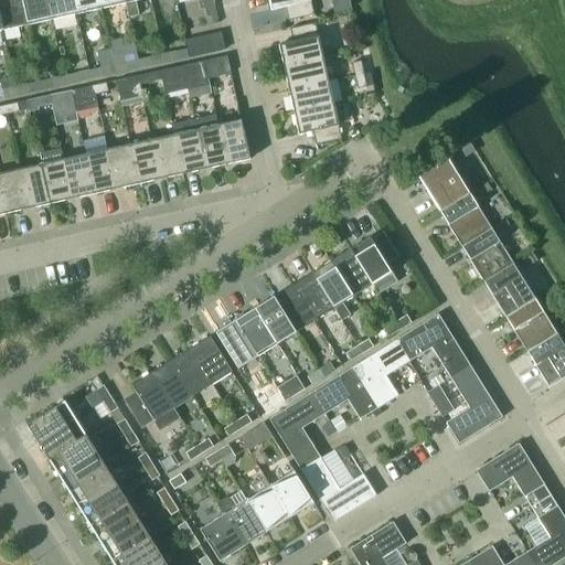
[(27,25),(21,0),(0,0),(0,20),(2,31),(27,25)]
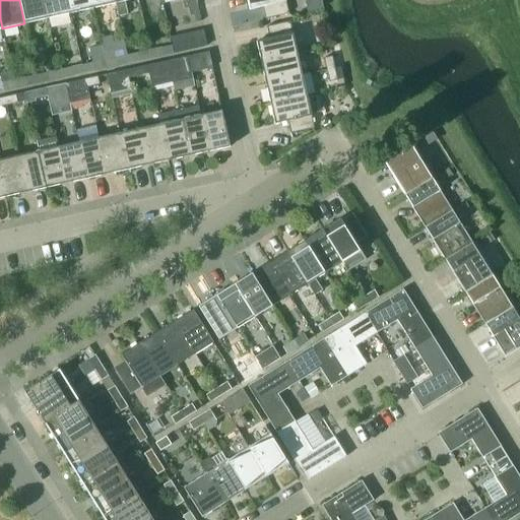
[(19,0),(24,23),(47,18),(43,0),(19,0)]
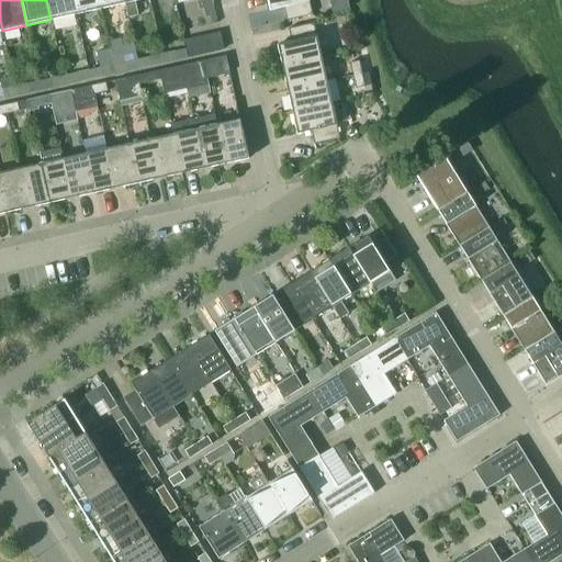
[(76,14),(71,0),(46,0),(51,20),(76,14)]
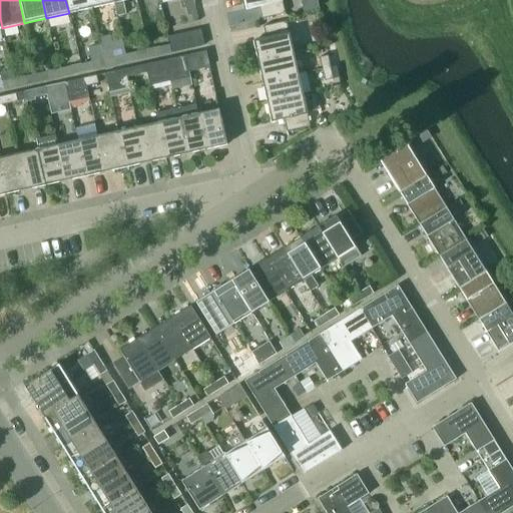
[(65,0),(69,13),(91,8),(89,0),(65,0)]
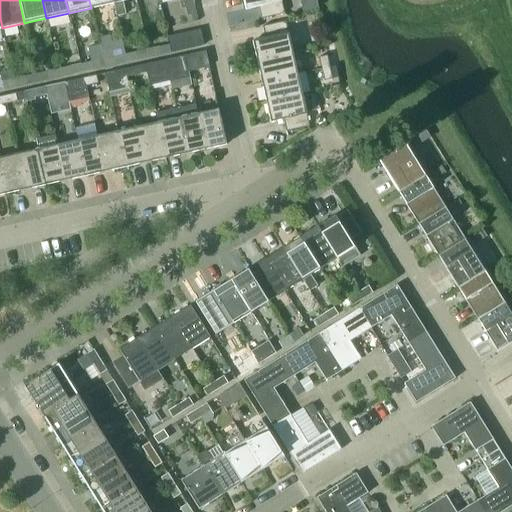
[(124,1),(126,0),(112,0),(113,3),(116,15),(127,13),(124,1)]
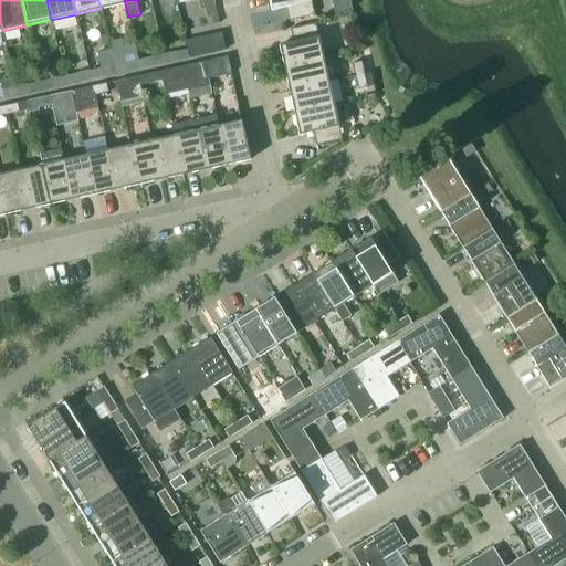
[(314,16),(310,0),(268,0),(271,11),(285,8),(287,21),(314,16)]
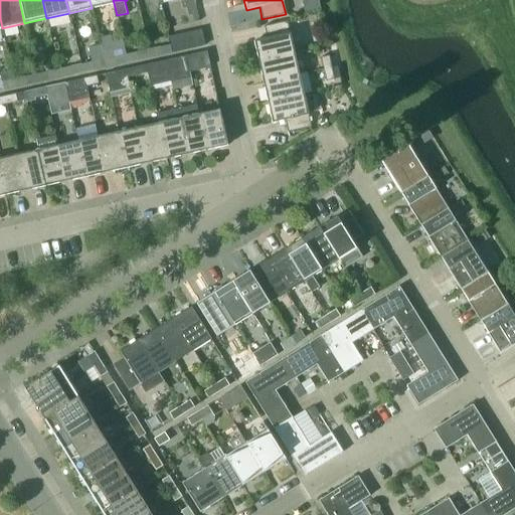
[(259,62),(295,54),(287,21),(264,26),(267,38),(253,41),(259,62)]
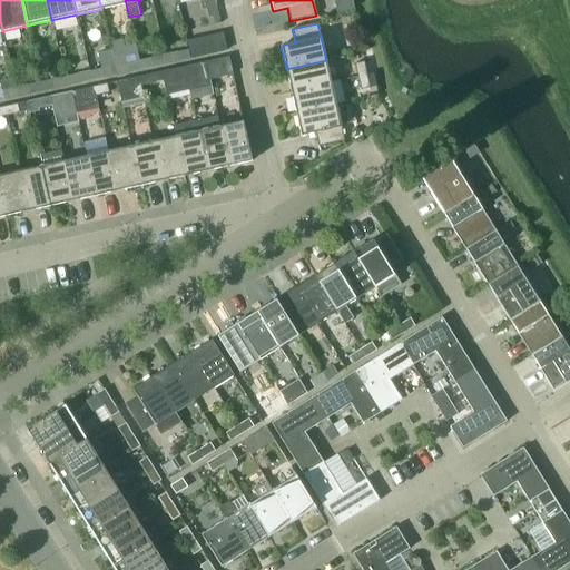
[(190,58),(226,50),(223,33),(187,41),(190,58)]
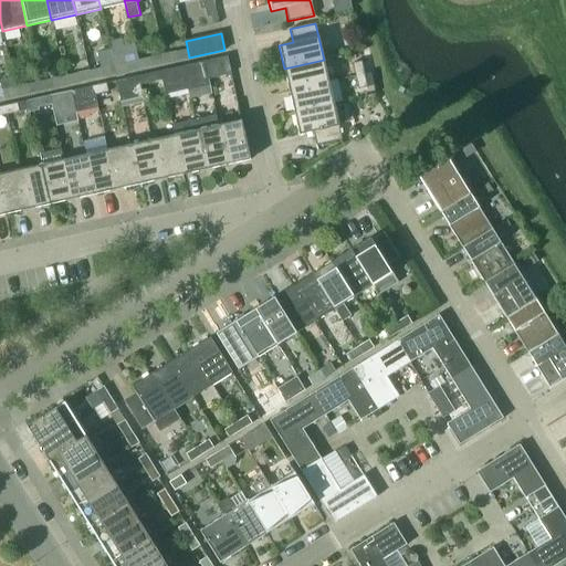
[(358,44),(347,46),(349,53),(359,51),(358,44)]
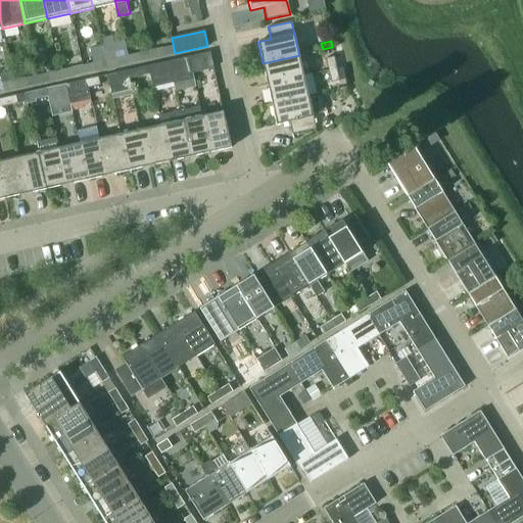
[(0,92),(164,55),(162,47),(116,57),(115,49),(91,54),(93,62),(14,80),(12,72),(0,75),(0,92)]
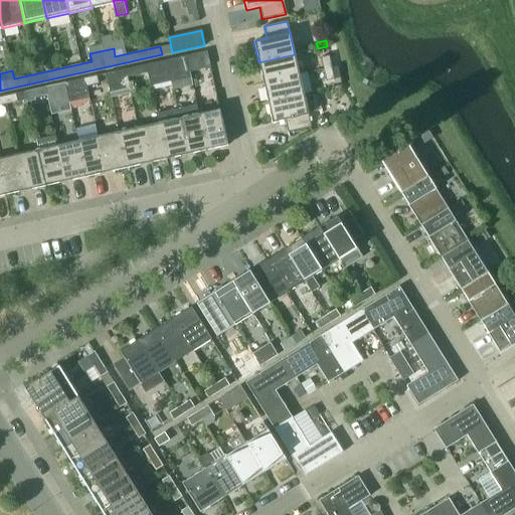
[(185,56),(189,72),(210,67),(206,51),(185,56)]
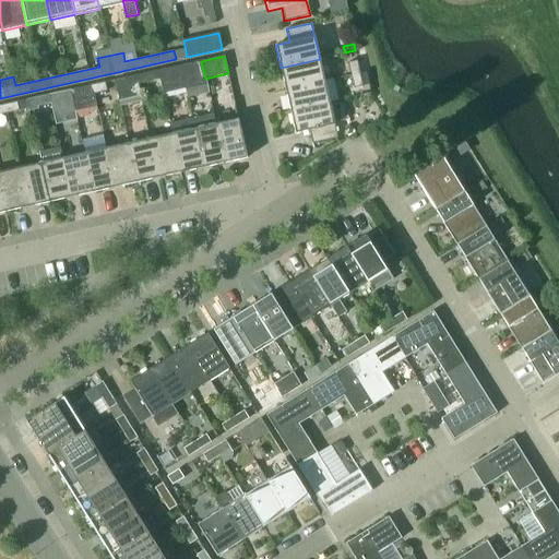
[(281,68),(285,90),(324,81),(320,59),(281,68)]
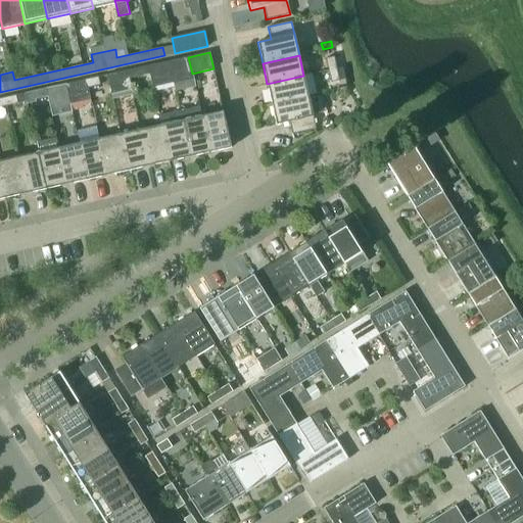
[(188,57),(168,61),(172,79),(173,83),(193,78),(192,74),(188,57)]
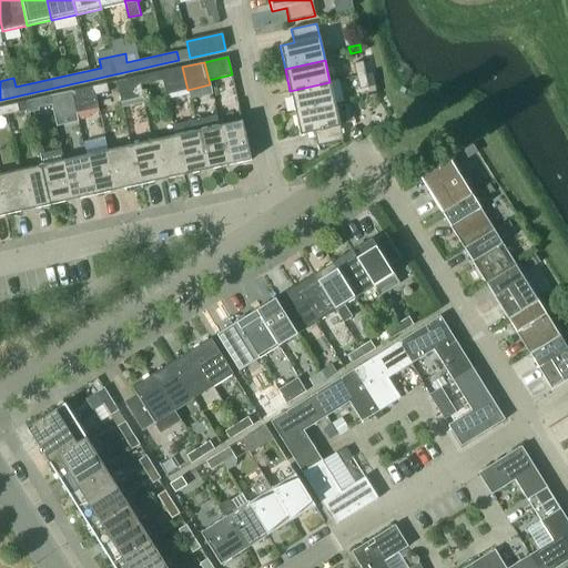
[(355,63),(357,75),(365,73),(363,62),(355,63)]
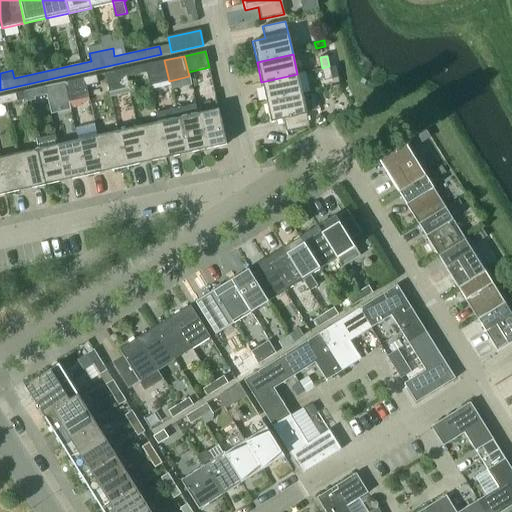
[(145,65),(147,72),(149,82),(168,77),(164,60),(145,65)]
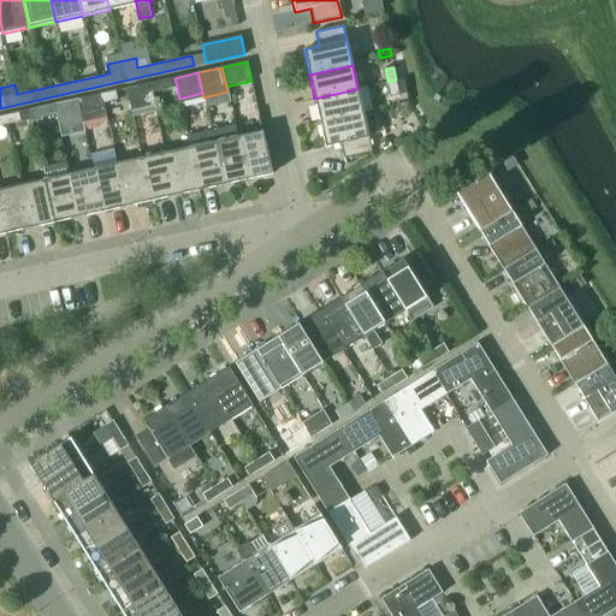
[(175,78),(149,83),(152,93),(177,87),(175,78)]
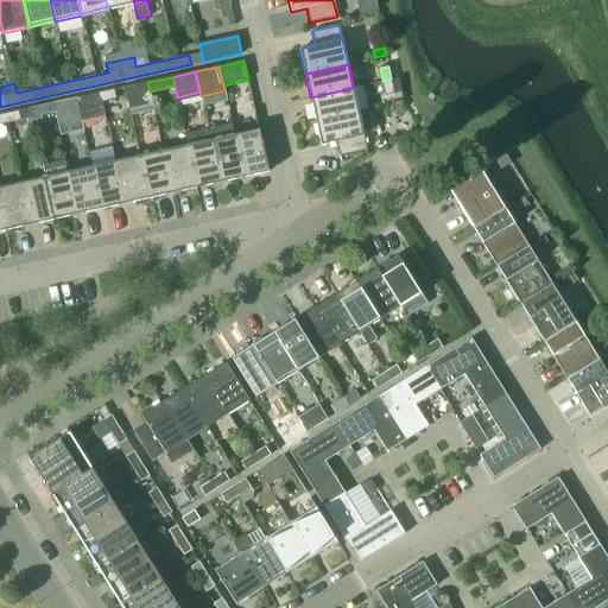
[(391,78),(382,81),(385,95),(378,96),(380,106),(396,102),(391,78)]
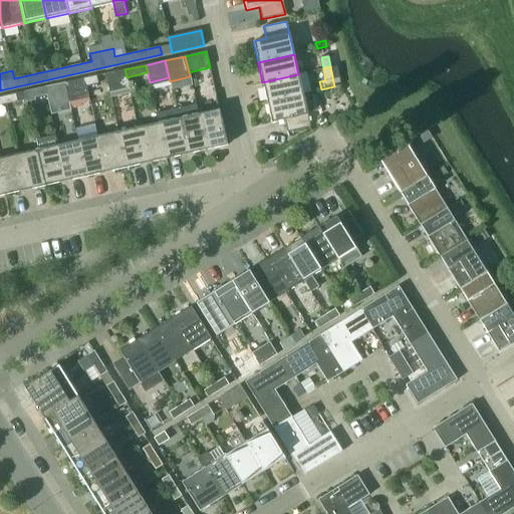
[(124,69),(105,73),(109,92),(130,87),(126,77),(124,69)]
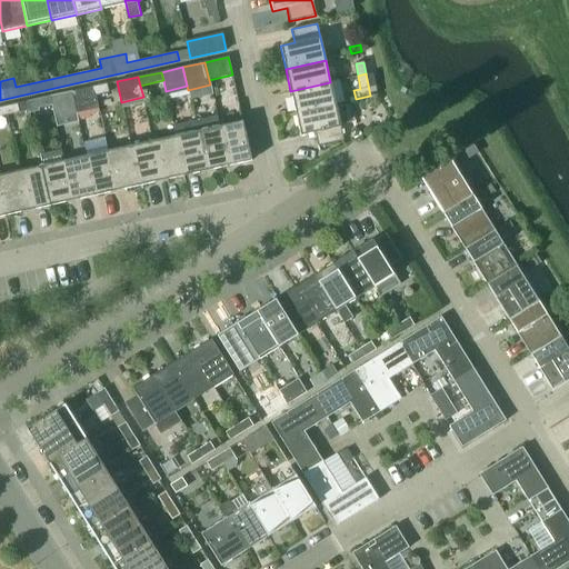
[(290,91),(296,113),(336,105),(330,82),(290,91)]
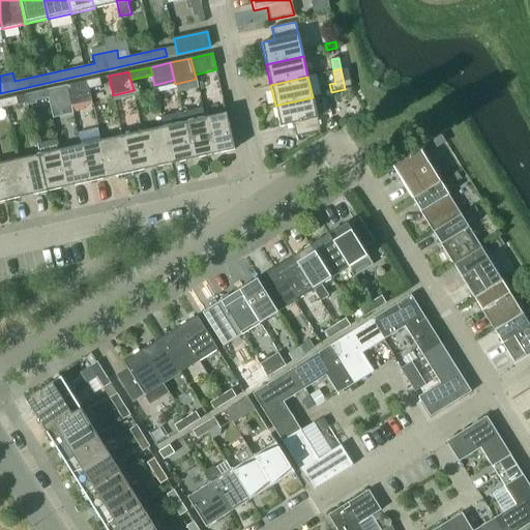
[(99,79),(88,81),(89,88),(100,86),(99,79)]
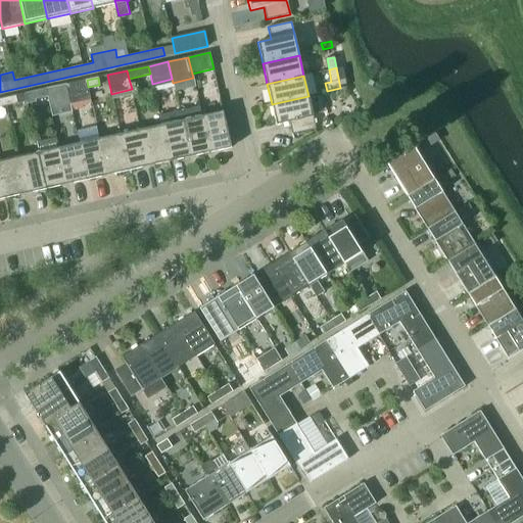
[(88,87),(87,80),(75,83),(77,90),(88,87)]
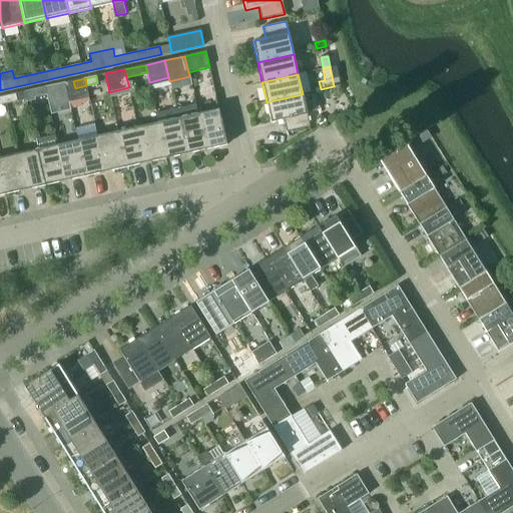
[(44,87),(46,95),(57,92),(56,85),(44,87)]
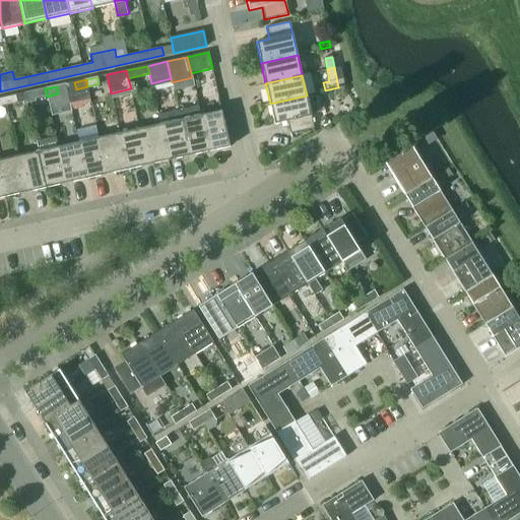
[(35,99),(47,96),(45,88),(25,93),(27,104),(36,102),(35,99)]
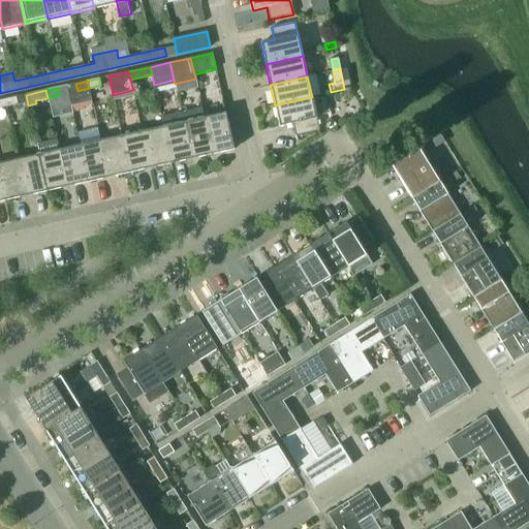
[(17,97),(0,100),(0,107),(18,103),(17,97)]
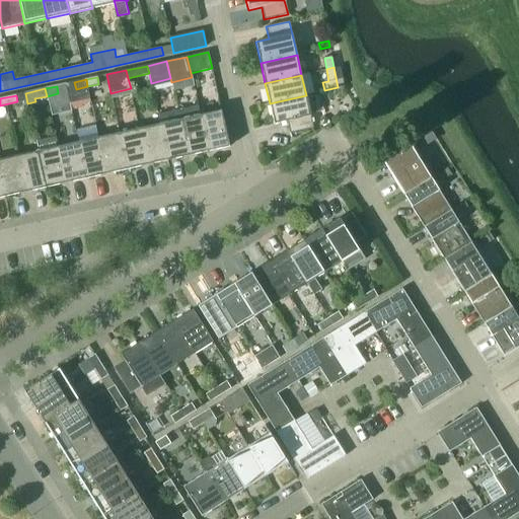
[(313,128),(306,95),(270,103),(274,125),(287,122),(289,133),(313,128)]
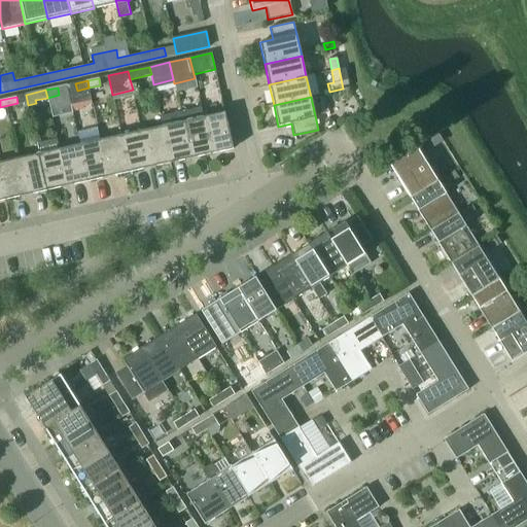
[(180,112),(190,159),(211,153),(203,116),(202,117),(200,107),(180,112)]
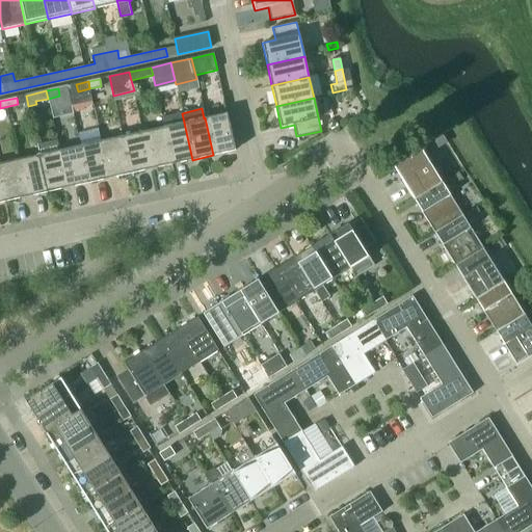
[(163,127),(171,164),(192,160),(182,113),(162,117),(164,127),(163,127)]
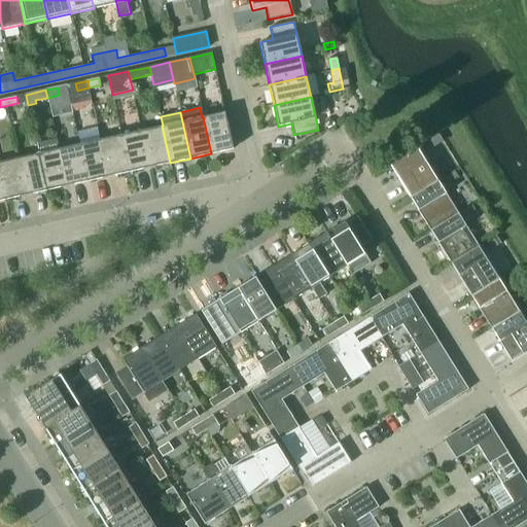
[(211,153),(233,149),(224,112),(203,116),(211,153)]
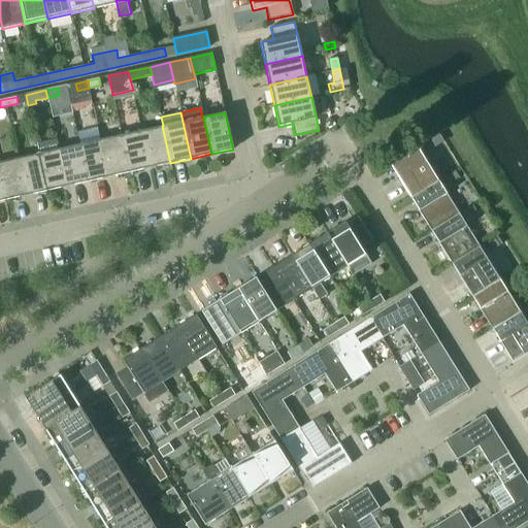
[(325,125),(328,128),(332,127),(333,123),(330,120),(326,121),(325,125)]
